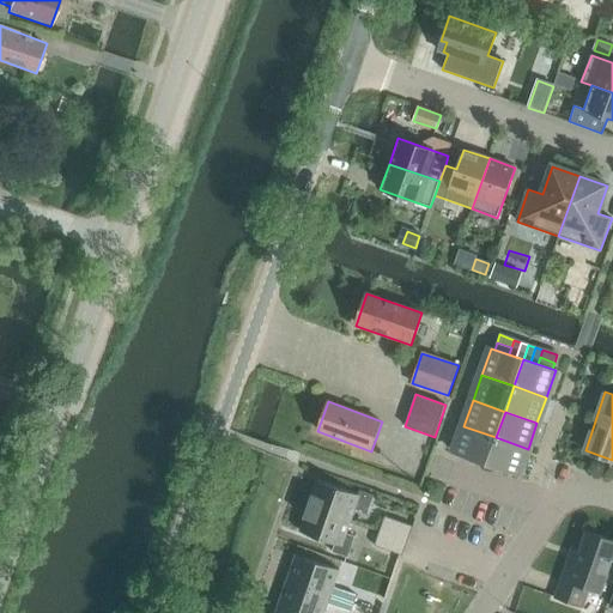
[(454,453),(486,465),(496,437),(463,426),(454,453)]
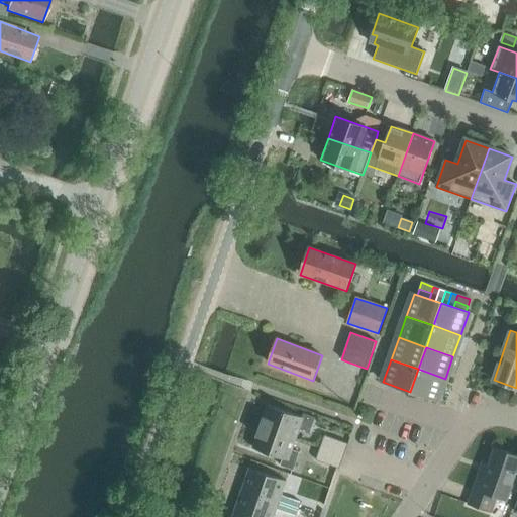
[(437,401),(445,379),(418,369),(410,392),(437,401)]
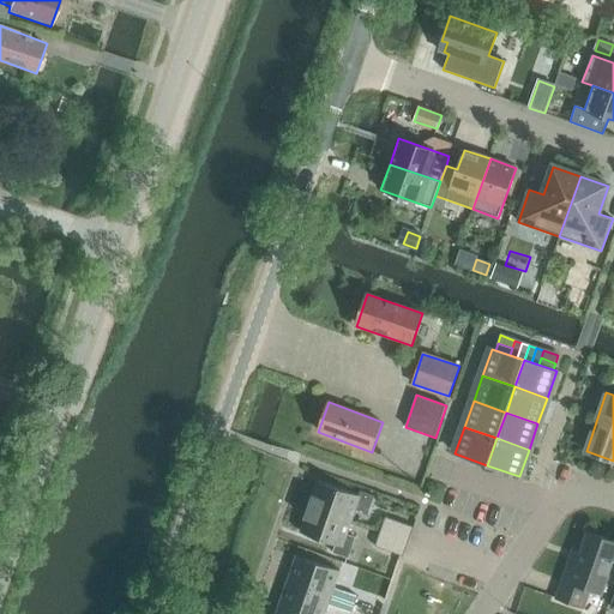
[(309,507),(351,522),(355,510),(368,515),(374,497),(360,492),(359,497),(318,482),(309,507)]
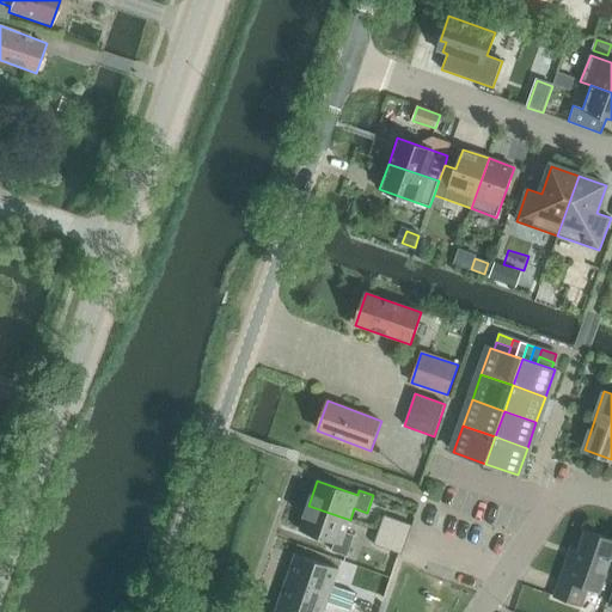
[(334,542),(331,551),(348,557),(355,536),(347,533),(350,520),(308,506),(300,531),(334,542)]
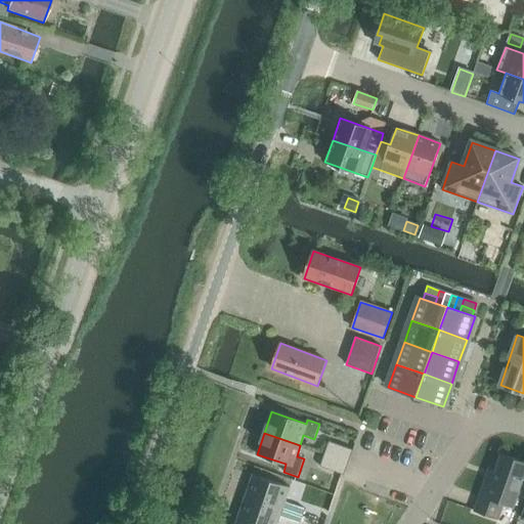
[(324,453),(348,462),(352,450),(329,442),(324,453)]
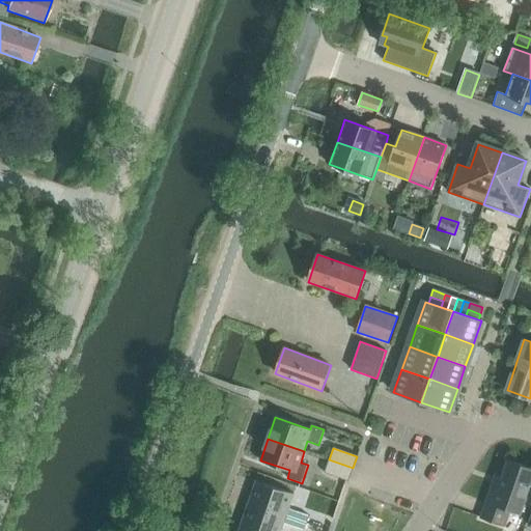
[(325,473),(348,480),(353,468),(329,459),(325,473)]
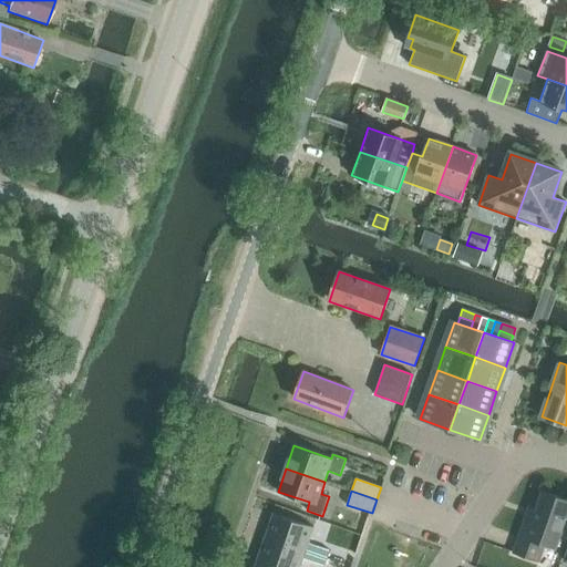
[(514,553),(540,562),(542,556),(545,546),(555,549),(566,515),(566,500),(543,492),(538,503),(532,501),(514,553)]
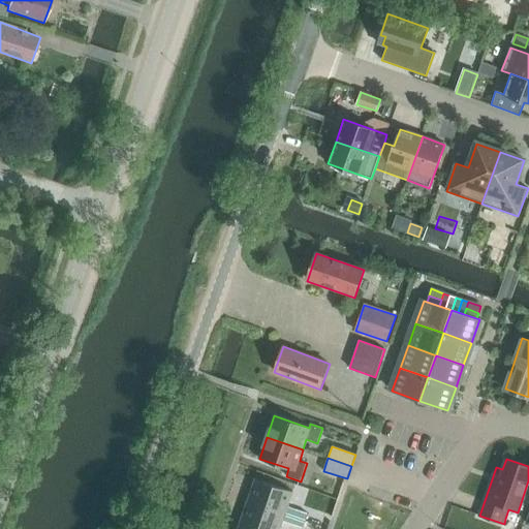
[(248,500),(307,521),(309,514),(288,506),(293,493),(255,479),(248,500)]
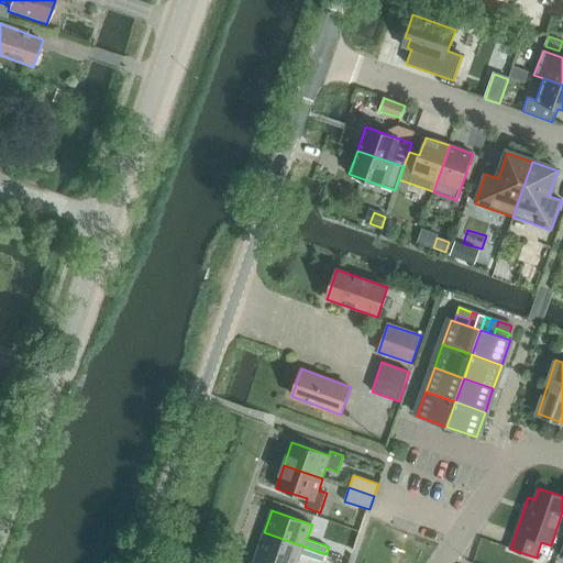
[(264,532),(256,555),(277,562),(298,562),(301,554),(323,562),(327,554),(264,532)]
